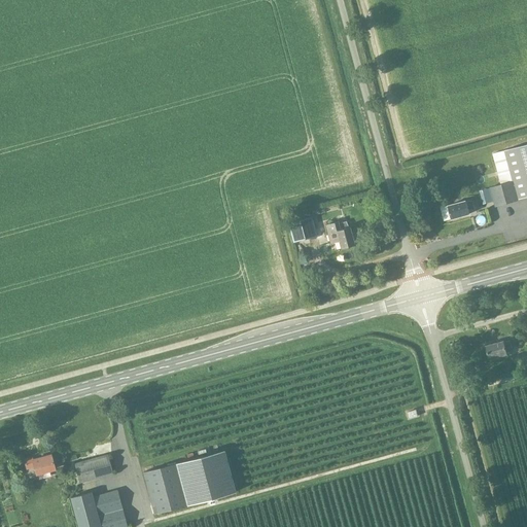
[(495,207),(519,201),(519,200),(526,197),(526,143),(489,154),(497,185),(490,187),(495,207)]
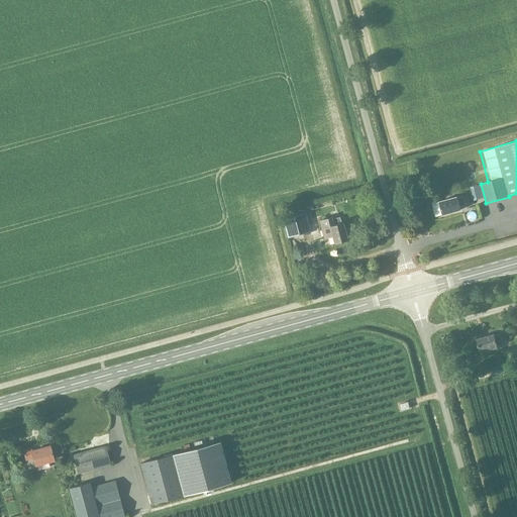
[(459,206),(466,205),(463,197),(457,197),(456,197),(439,202),(442,214),(460,210),(459,206)]
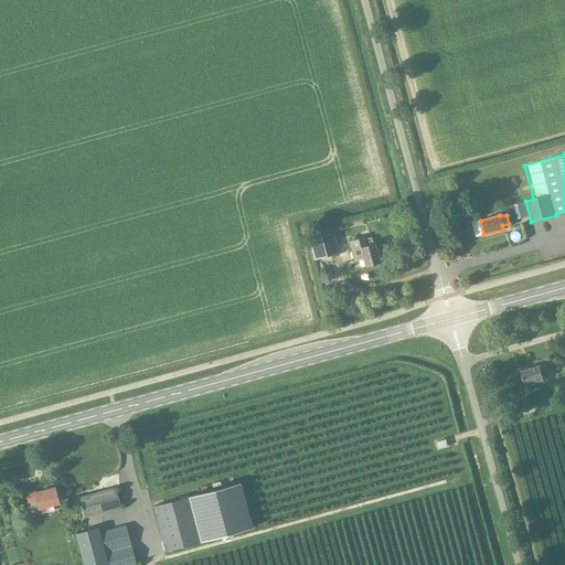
[(472,234),(481,233),(479,217),(470,220),(472,234)]
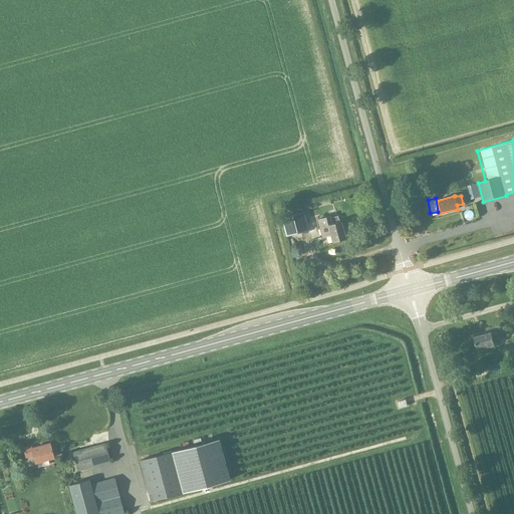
[(286,236),(308,231),(303,212),(281,218),(286,236)]
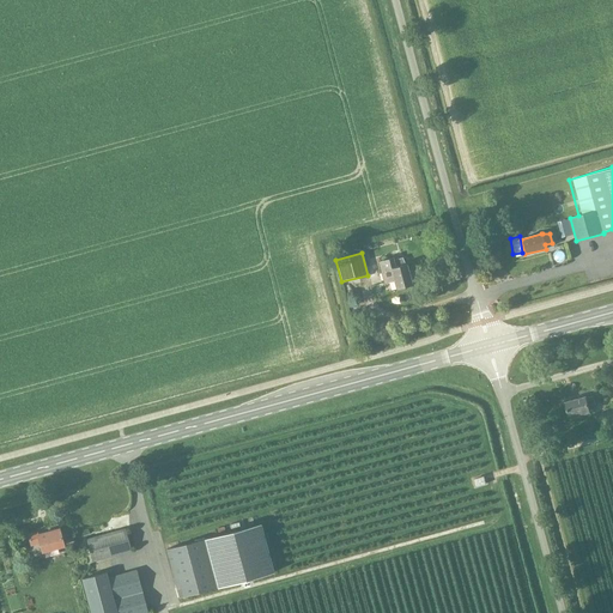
[(396,290),(412,285),(406,265),(405,265),(402,258),(394,260),(393,258),(378,262),(384,284),(394,280),(396,290)]
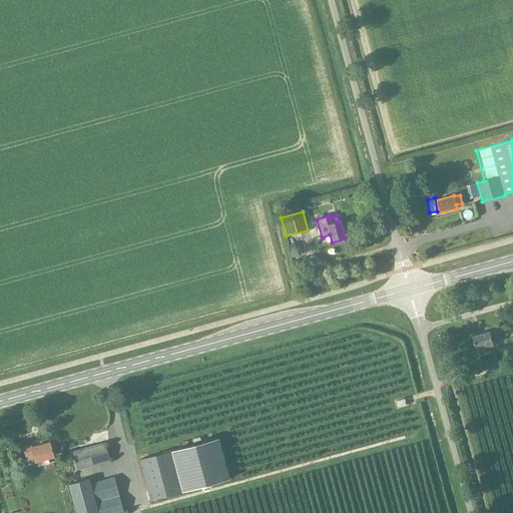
[(485,324),(470,327),(472,334),(486,331),(485,324)]
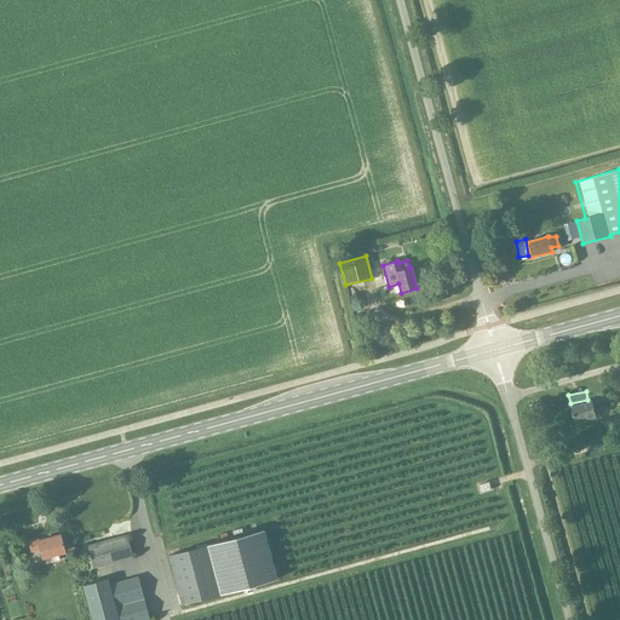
[(596,413),(603,411),(601,401),(592,402),(592,401),(572,407),(575,423),(597,417),(596,413)]
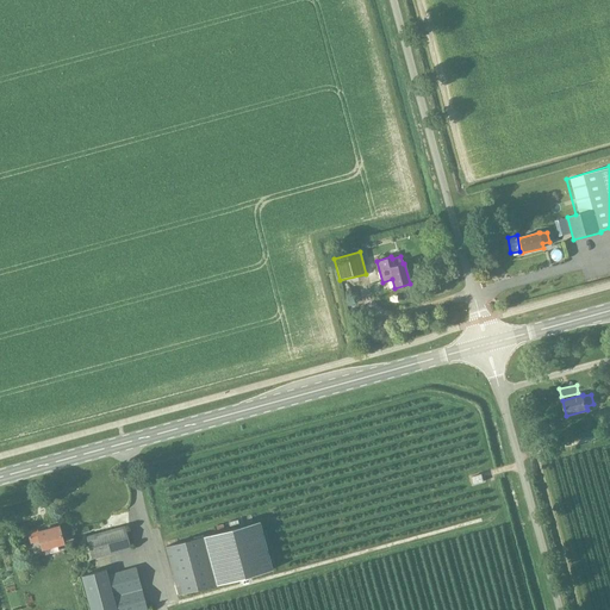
[(473,485),(483,483),(480,474),(471,478),(473,485)]
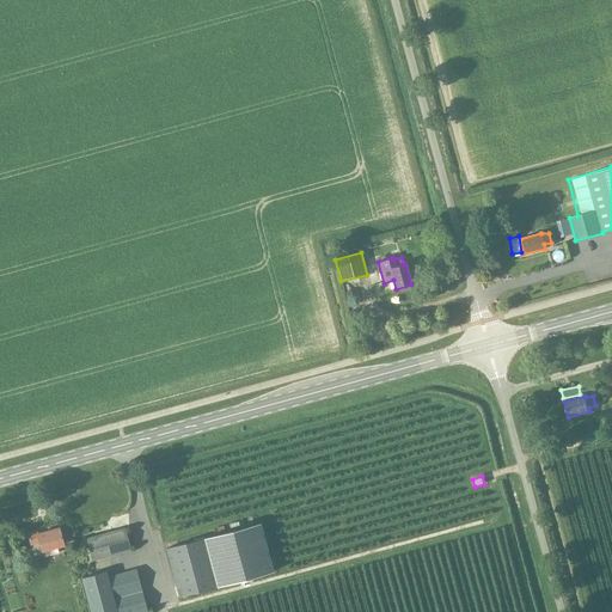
[(203,538),(216,587),(273,571),(259,524),(203,538)]
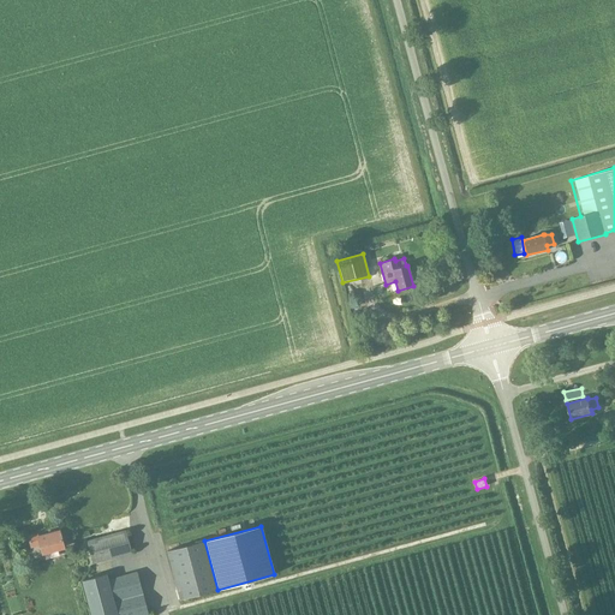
[(64,548),(59,531),(37,537),(37,535),(28,537),(30,547),(40,544),(42,553),(64,548)]
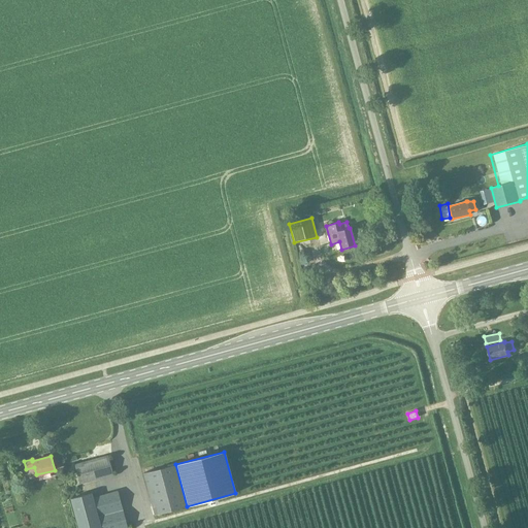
[(78,483),(112,474),(107,456),(74,464),(78,483)]
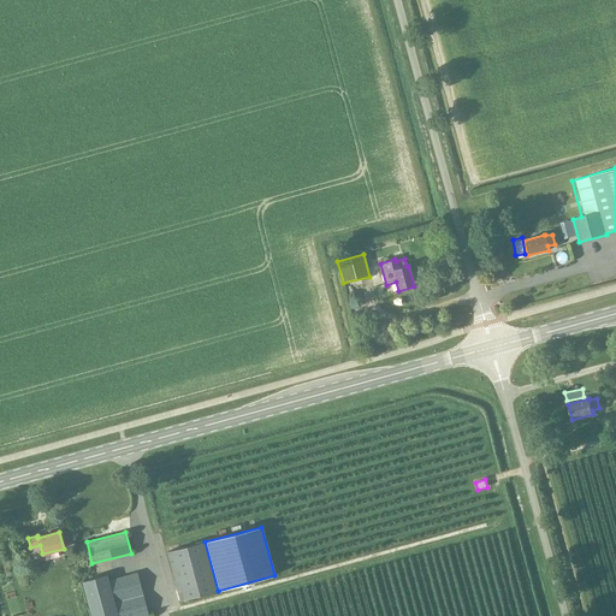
[(181,600),(218,591),(205,542),(167,552),(181,600)]
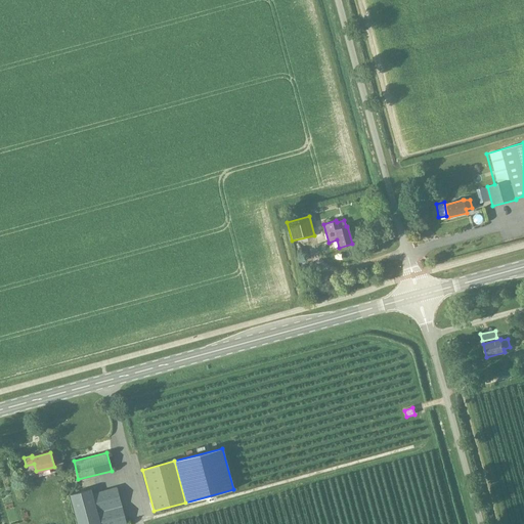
[(125,523),(121,506),(116,487),(91,493),(90,489),(69,494),(77,523),(125,523)]
